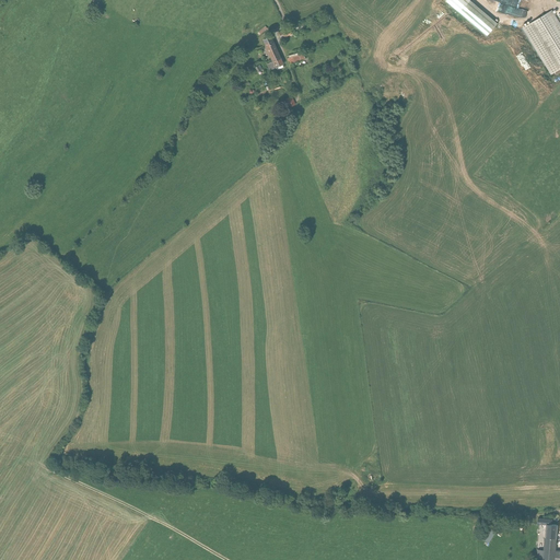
[(498,24),(469,0),(444,0),(487,37),(498,24)]
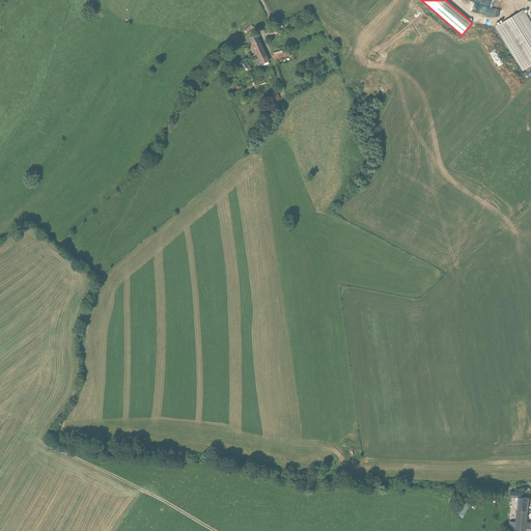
[(530,21),(524,9),(496,27),(523,72),(530,66),(530,21)]
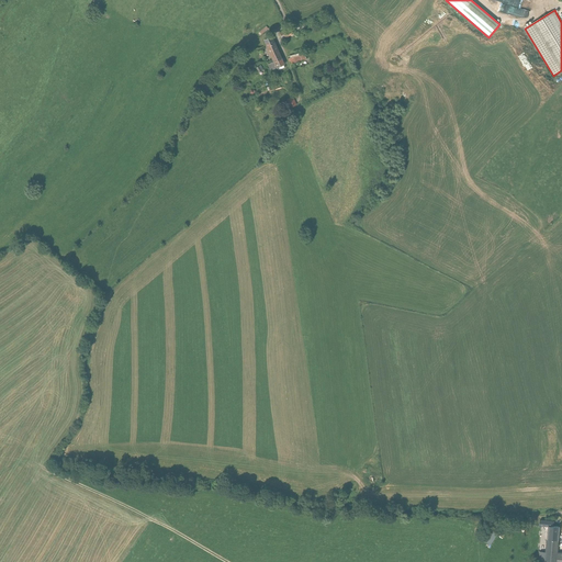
[(281,31),(283,36),(294,32),(292,26),(281,31)]
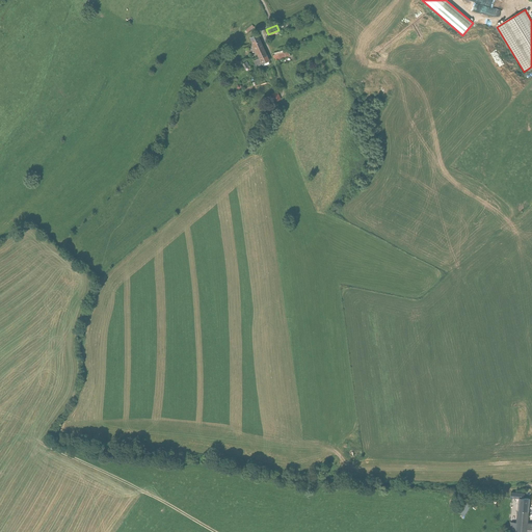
[(257,64),(262,62),(269,58),(258,32),(249,36),(259,56),(254,59),(257,64)]
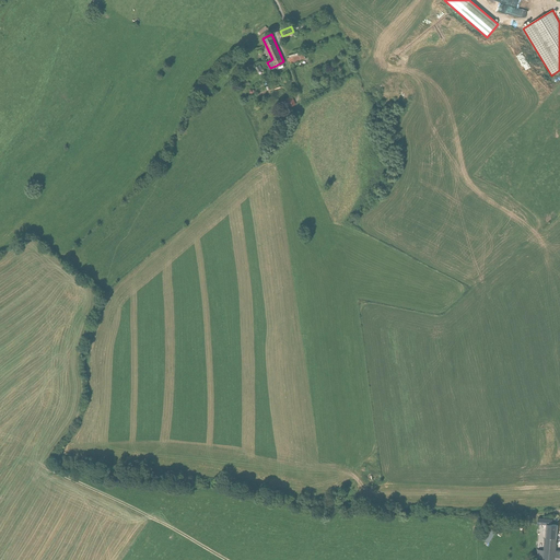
[(300,53),(289,56),(290,61),(305,57),(304,50),(299,53),(300,53)]
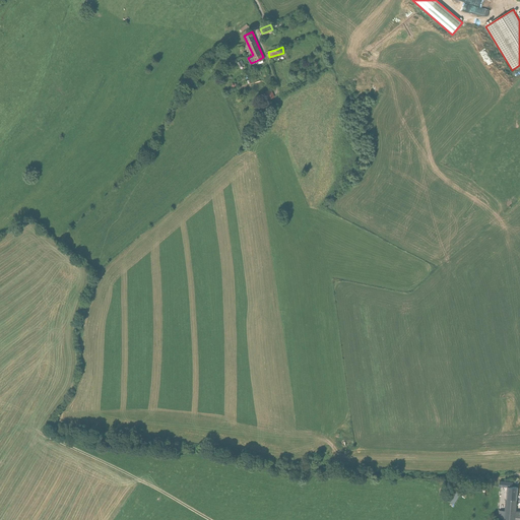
[(271,87),(266,90),(268,96),(274,93),(271,87)]
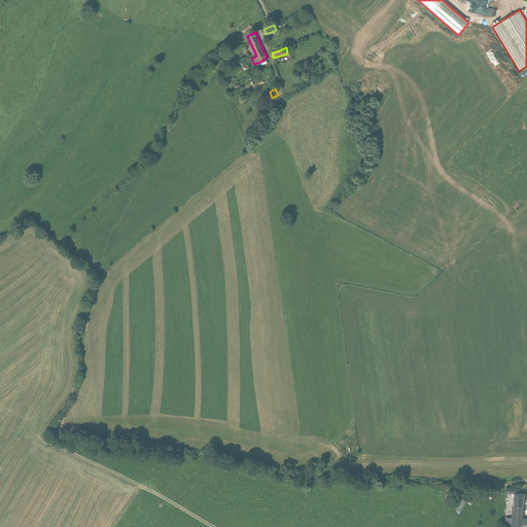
[(521,526),(523,518),(524,502),(523,502),(524,494),(519,494),(514,493),(514,494),(513,501),(511,518),(506,518),(505,518),(504,526),(521,526)]
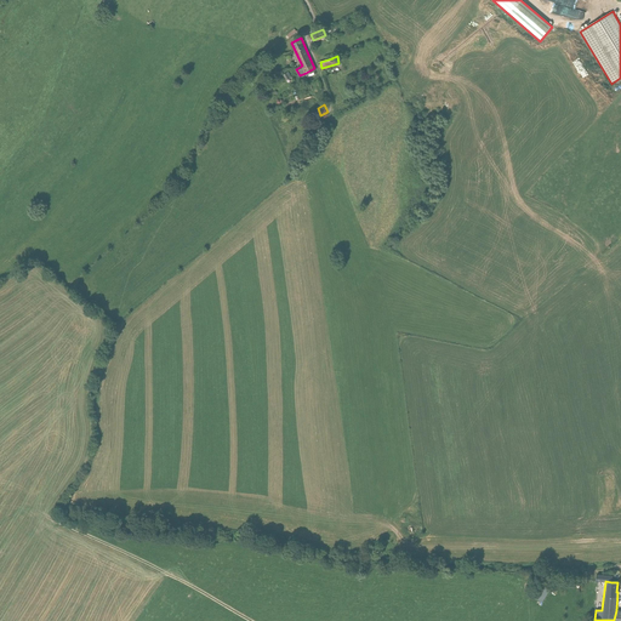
[(533,592),(530,596),(533,597),(533,598),(535,599),(541,603),(548,590),(539,584),(533,592)]
